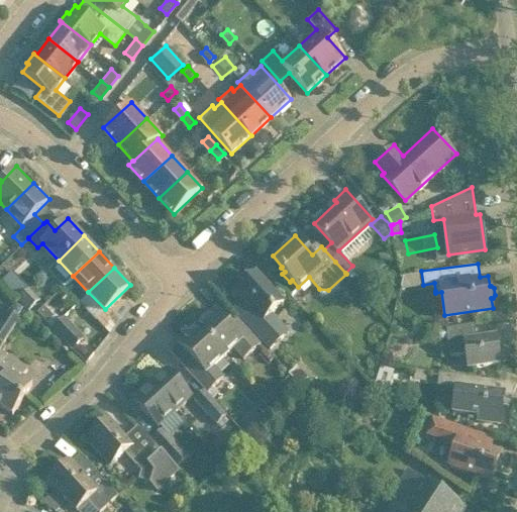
[(267,315),(284,300),(256,271),(235,290),(242,298),(233,306),(270,345),(284,333),(267,315)]
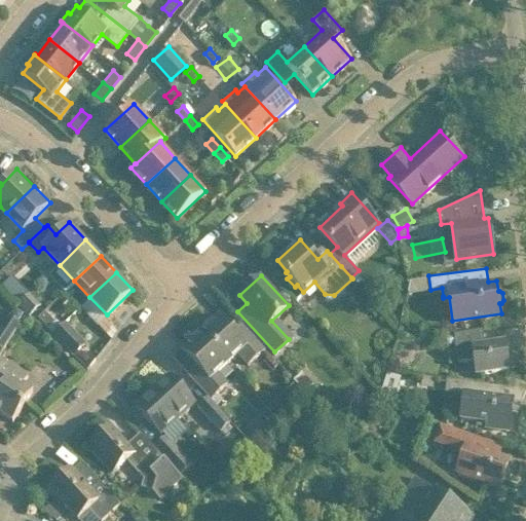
[(421,278),(409,280),(410,292),(422,290),(421,278)]
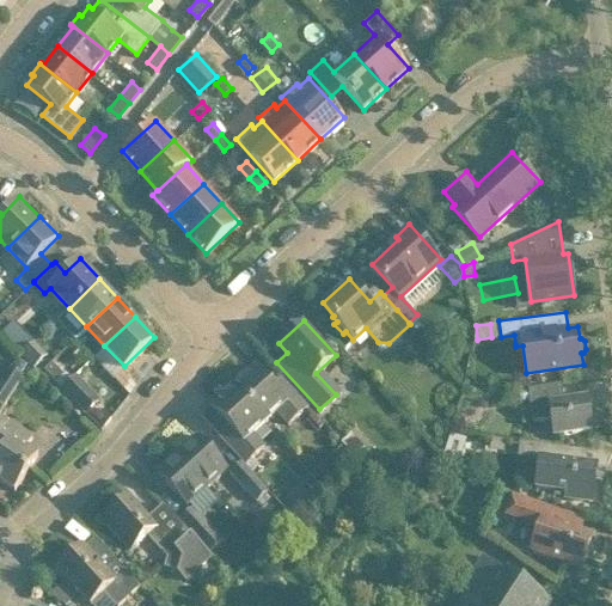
[(11,341),(23,350),(32,340),(20,330),(11,341)]
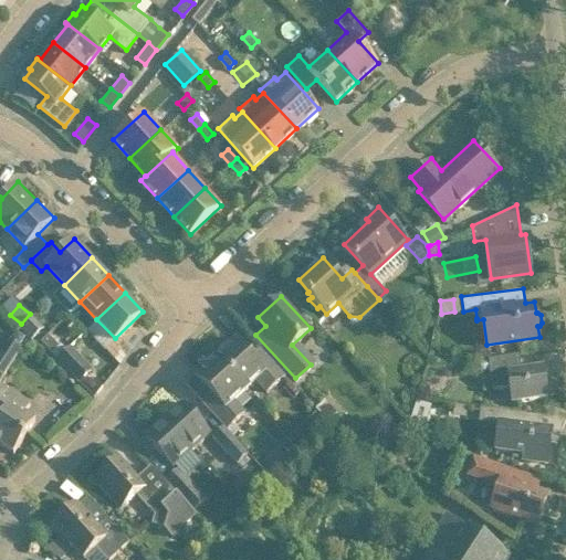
[(71,326),(62,335),(96,372),(106,362),(71,326)]
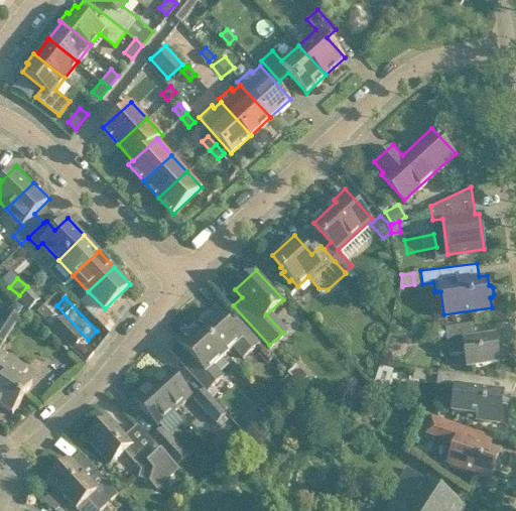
[(23,304),(14,299),(0,321),(0,339),(3,341),(20,314),(18,312),(23,304)]
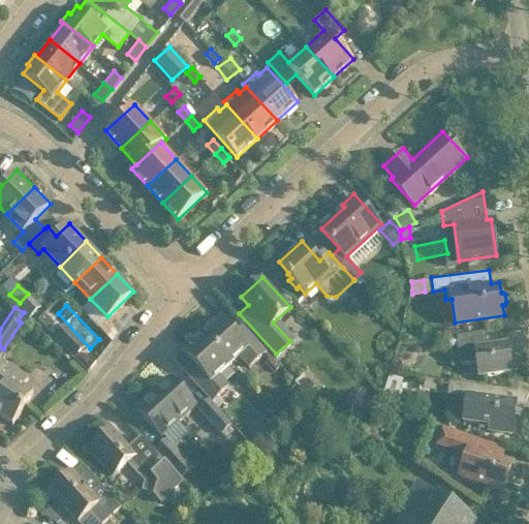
[(38,317),(49,328),(55,321),(44,311),(38,317)]
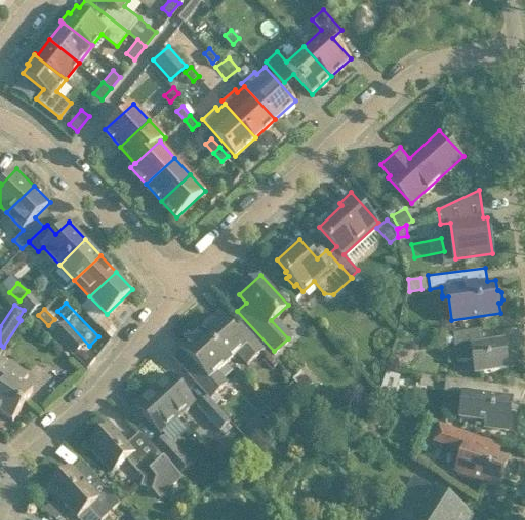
[(247,361),(264,346),(241,321),(232,329),(217,314),(200,330),(227,360),(238,351),(247,361)]
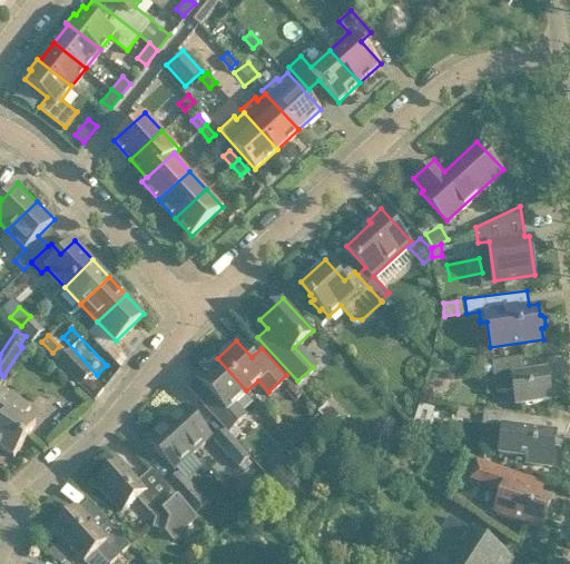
[(79,382),(92,369),(71,346),(58,358),(79,382)]
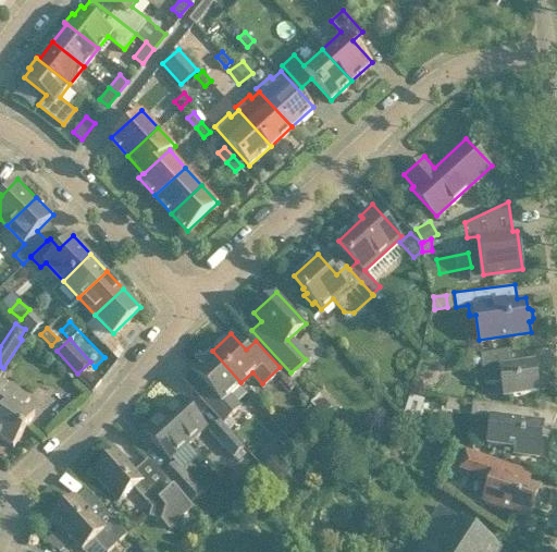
[(472,362),(482,360),(484,381),(502,379),(504,394),(539,389),(534,359),(512,362),(510,347),(481,352),(481,353),(471,354),(472,362)]
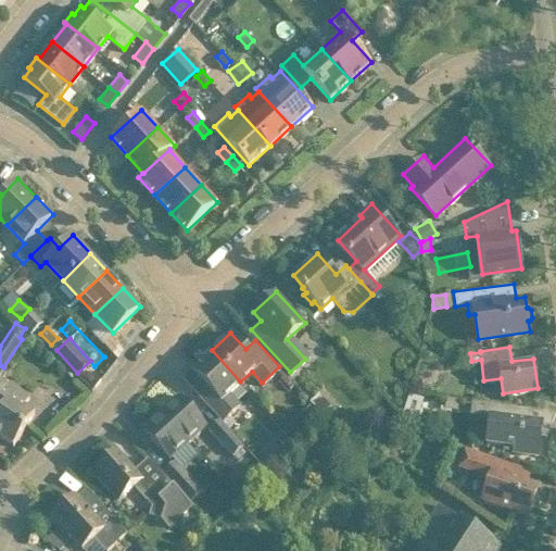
[(229,392),(240,382),(212,350),(192,367),(207,384),(198,392),(222,420),(239,403),(229,392)]
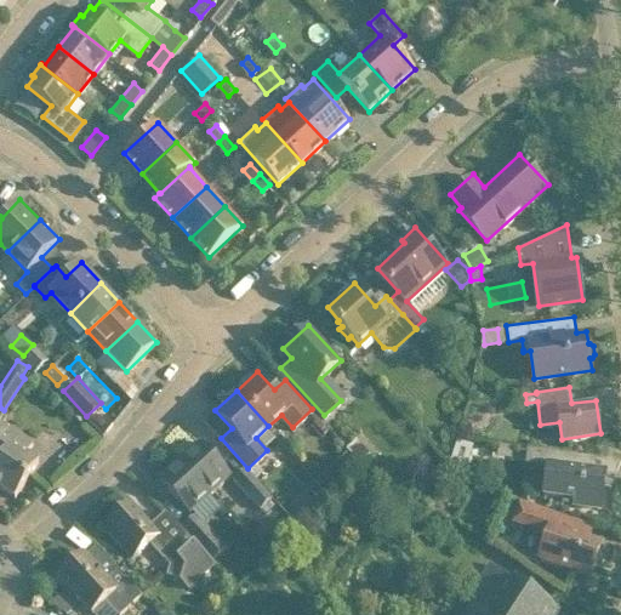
[(27,450),(33,442),(0,420),(0,484),(15,495),(39,459),(27,450)]
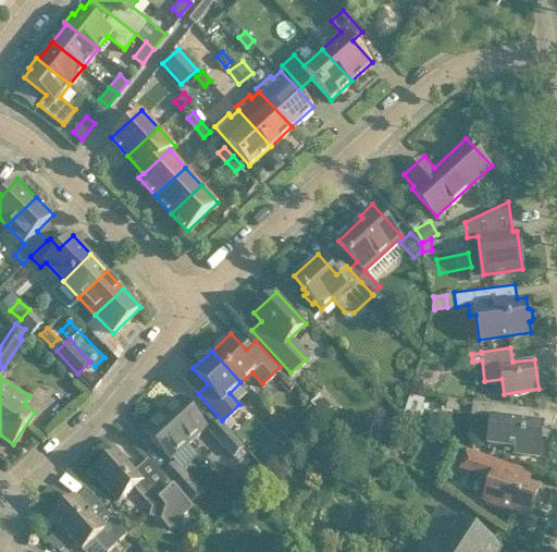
[(320,391),(310,400),(323,413),(332,404),(320,391)]
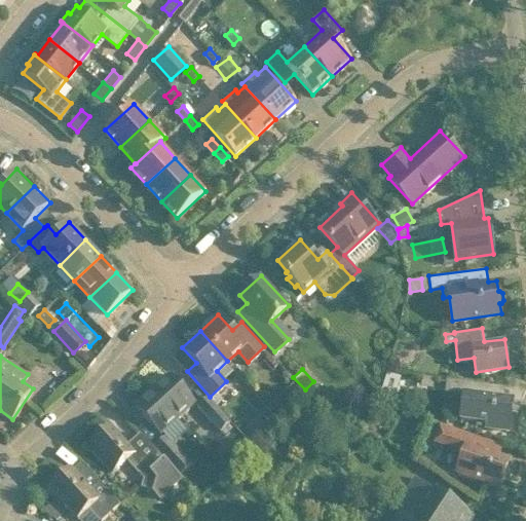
[(152,388),(178,416),(195,401),(170,373),(152,388)]
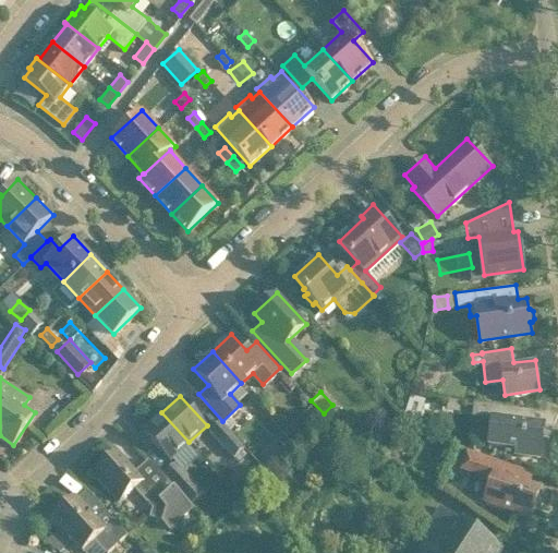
[(486,439),(489,439),(488,442),(517,445),(516,452),(540,455),(544,422),(531,421),(533,408),(474,400),(472,415),(492,417),(490,427),(487,425),(485,429),(484,432),(486,439)]
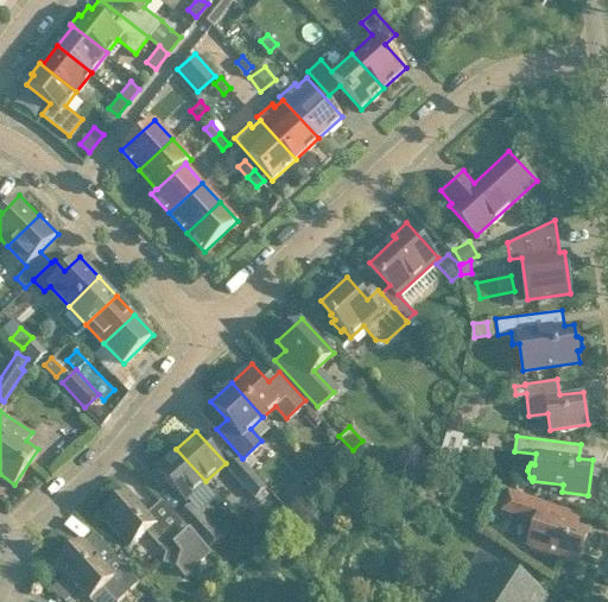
[(187,500),(206,481),(176,449),(157,467),(187,500)]
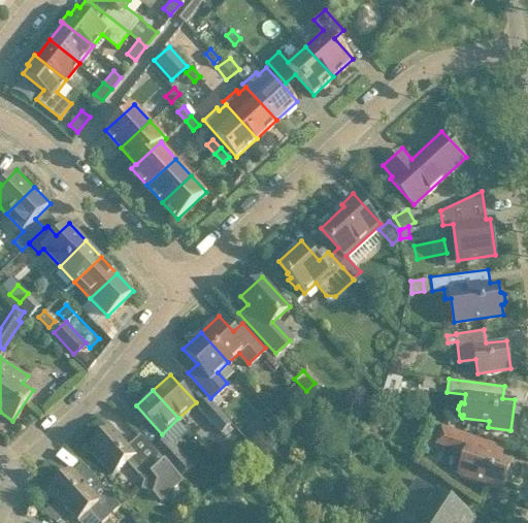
[(221,430),(231,421),(208,396),(198,406),(221,430)]
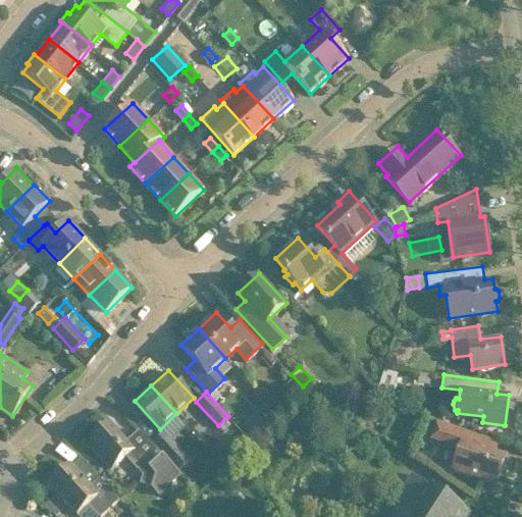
[(494,451),(499,440),(437,418),(431,435),(461,446),(451,474),(469,479),(471,474),(496,482),(505,455),(494,451)]
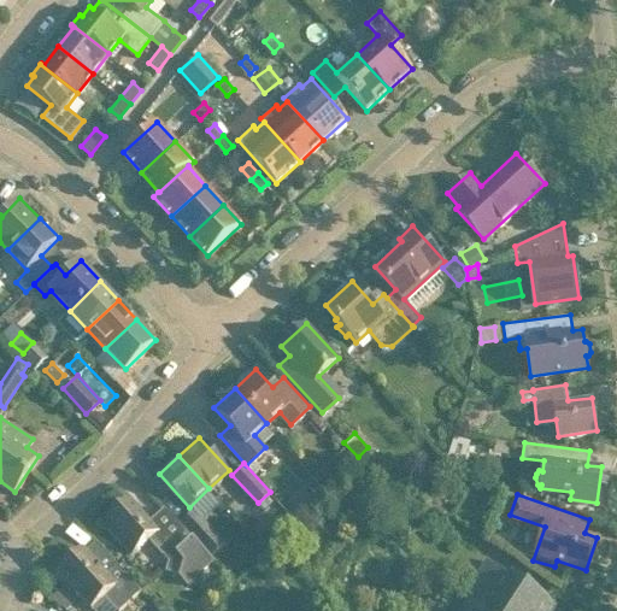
[(211,556),(180,523),(165,507),(151,520),(130,498),(104,522),(131,552),(148,536),(169,559),(177,551),(184,559),(178,573),(187,583),(213,559),(211,556)]
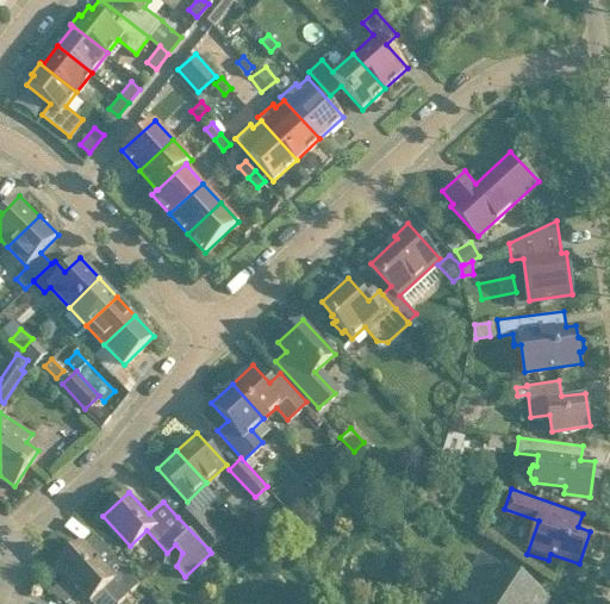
[(209,549),(222,536),(193,504),(178,517),(209,549)]
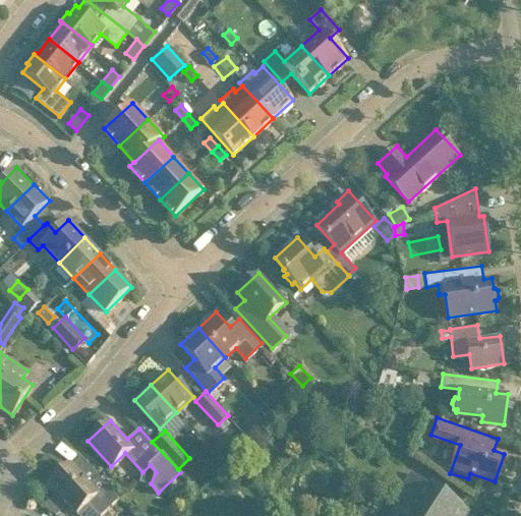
[(101,514),(119,497),(99,474),(88,483),(69,463),(50,481),(77,511),(89,501),(101,514)]
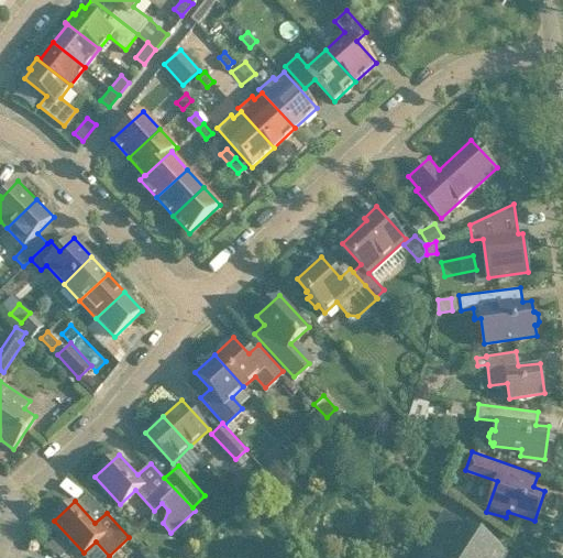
[(492,557),(500,545),(445,509),(423,543),(426,545),(417,557),(492,557)]
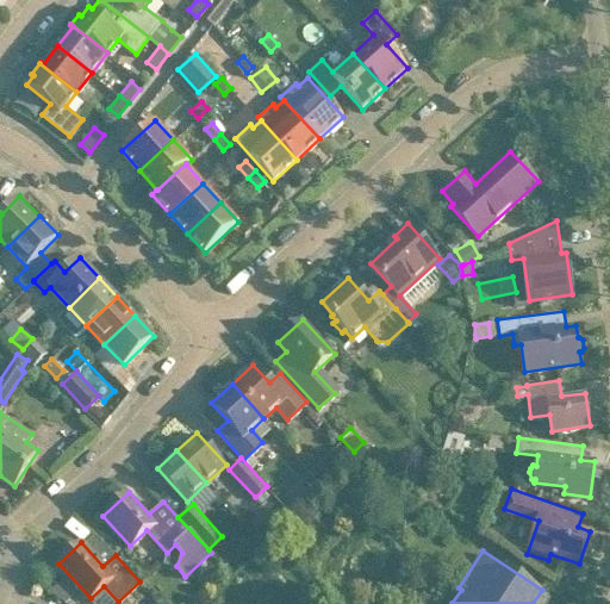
[(60,579),(49,589),(66,599),(73,593),(60,579)]
